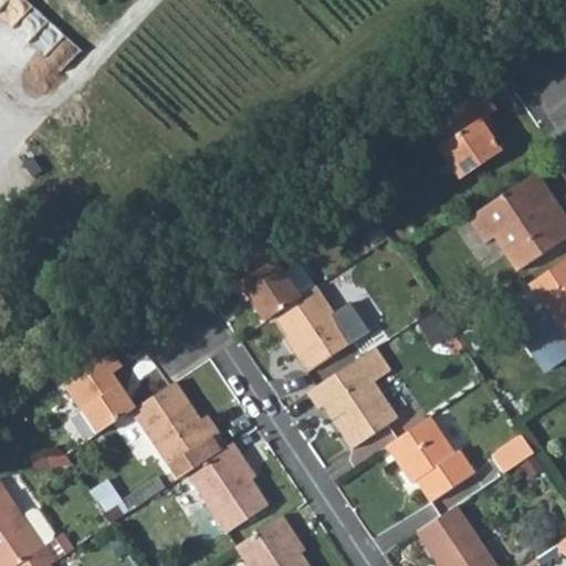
[(458,185),(461,182),(499,156),(489,140),(478,125),(484,119),(493,113),(481,95),(430,132),(443,150),(437,155),(458,185)]
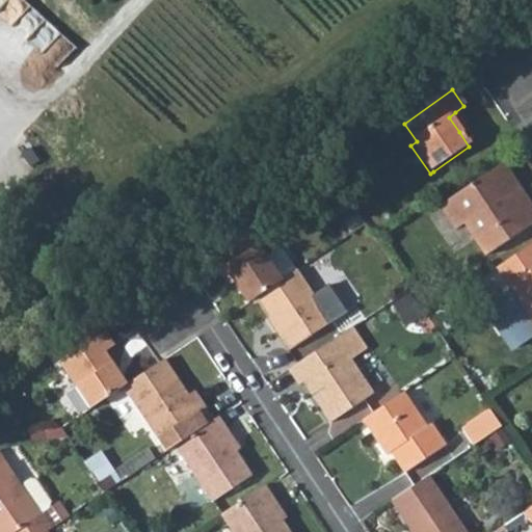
[(449,117),(459,132),(467,127),(455,112),(449,117)]
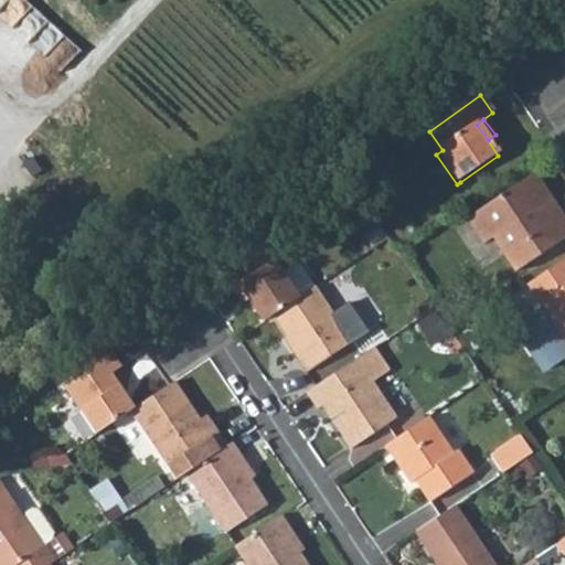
[(564,222),(535,177),(466,221),(482,246),(493,240),(514,273),(564,240),(564,222)]
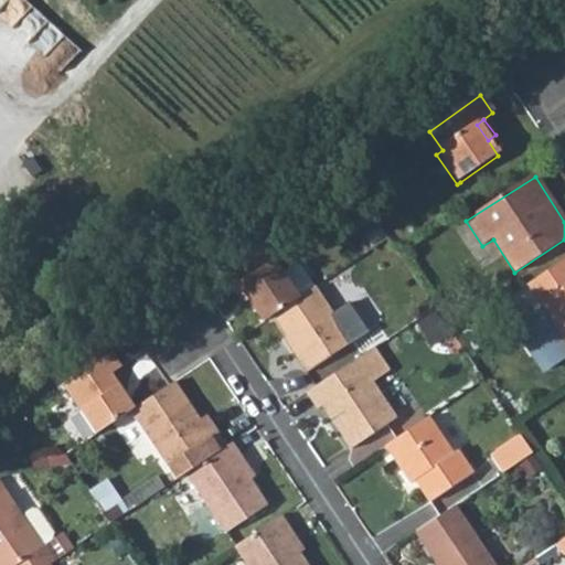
[(252,301),(265,321),(273,316),(299,298),(281,274),(263,246),(225,273),(247,304),(252,301)]
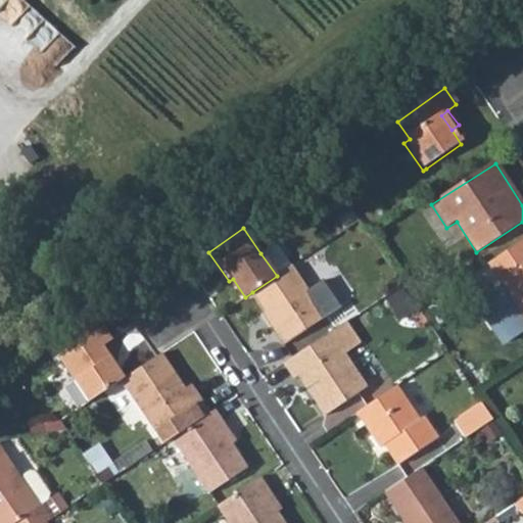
[(522,240),(488,264),(504,286),(481,300),(510,341),(522,332),(522,240)]
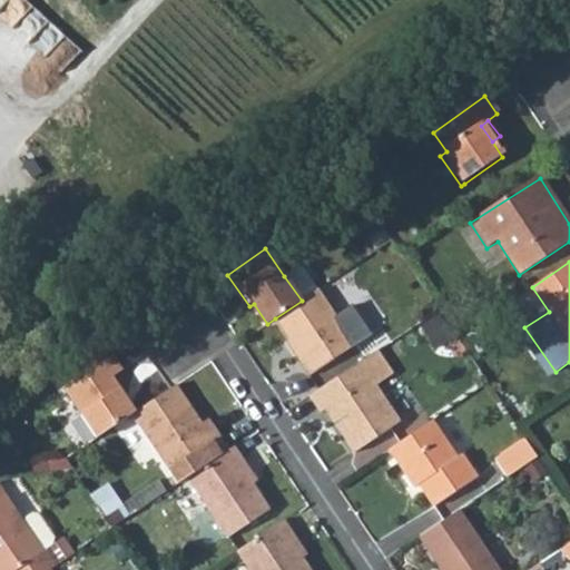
[(302,301),(316,290),(303,269),(296,267),(284,276),(302,301)]
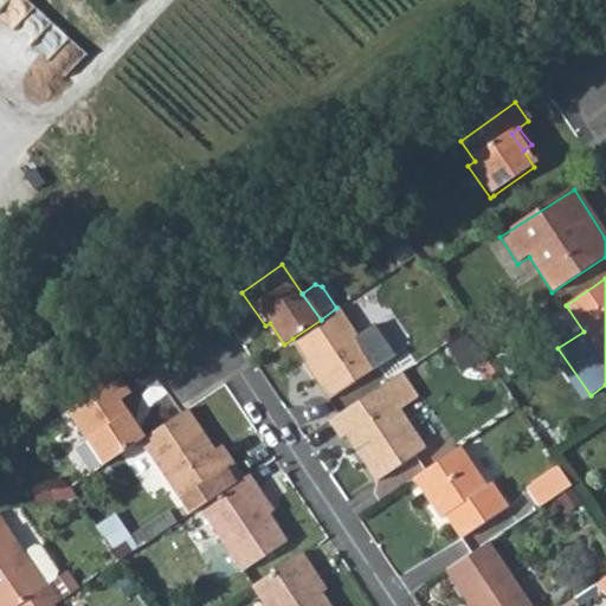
[(321,320),(292,339),(318,379),(315,382),(326,399),(378,366),(358,336),(337,308),(336,308),(321,320)]
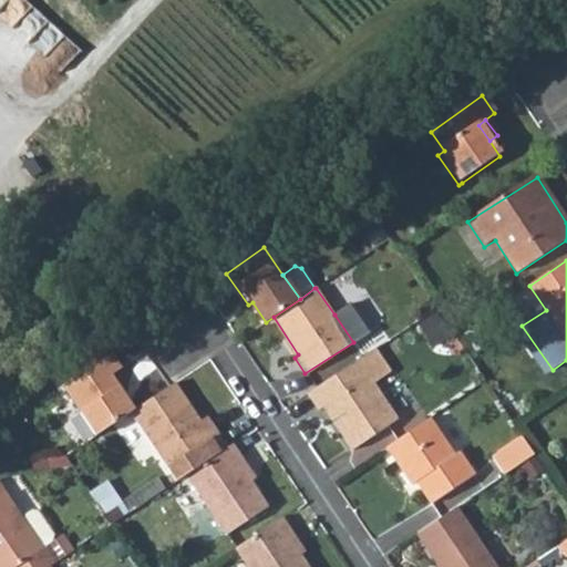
[(334,315),(353,342),(368,333),(349,306),(334,315)]
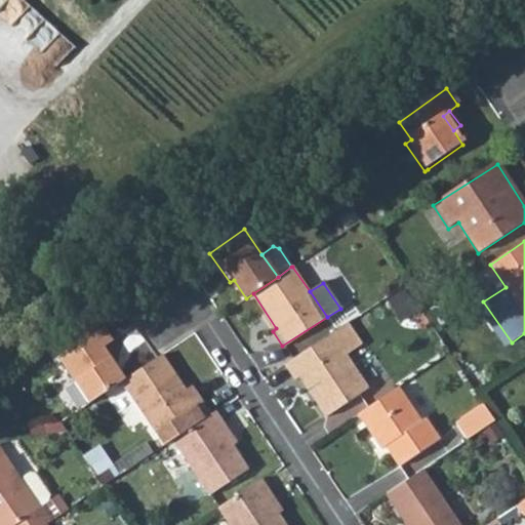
[(346,325),(329,335),(345,357),(360,346),(346,325)]
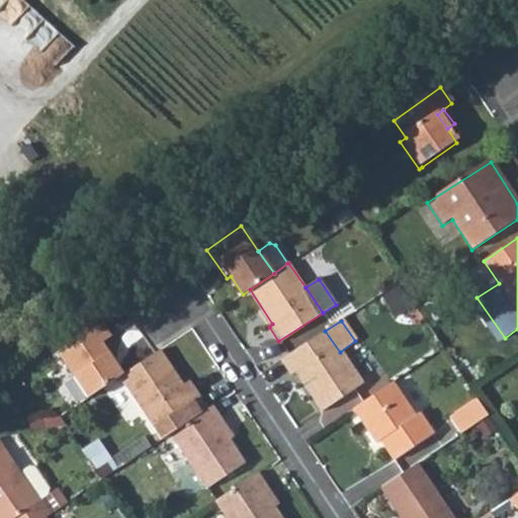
[(58,353),(87,398),(119,376),(123,373),(102,344),(112,337),(102,323),(58,353)]
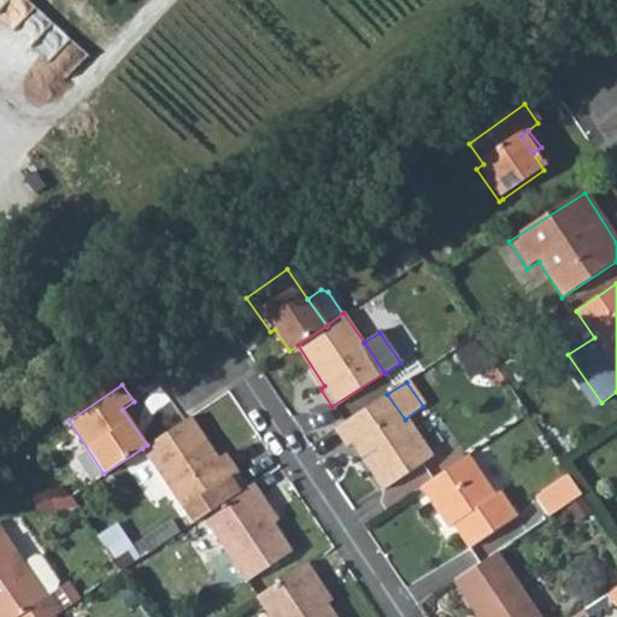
[(387,394),(333,430),(345,448),(350,445),(382,489),(430,456),(405,419),(387,394)]
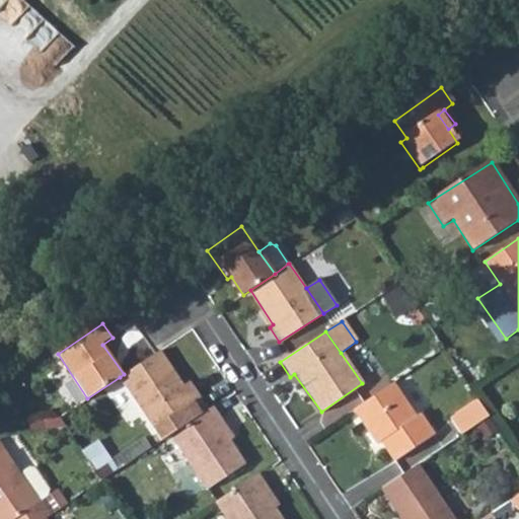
[(124,374),(120,377),(161,440),(170,435),(171,433),(206,411),(198,398),(187,382),(182,385),(159,351),(124,374)]
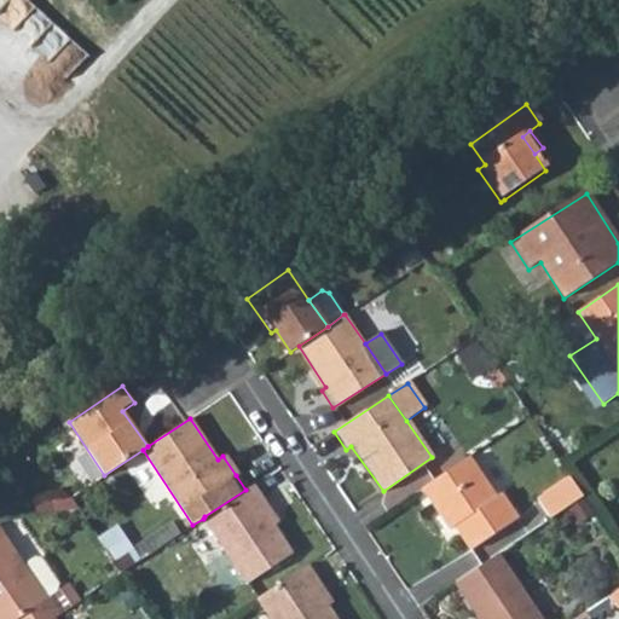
[(497,493),(472,455),(422,489),(449,530),(455,525),(470,548),(519,515),(502,490),(497,493)]
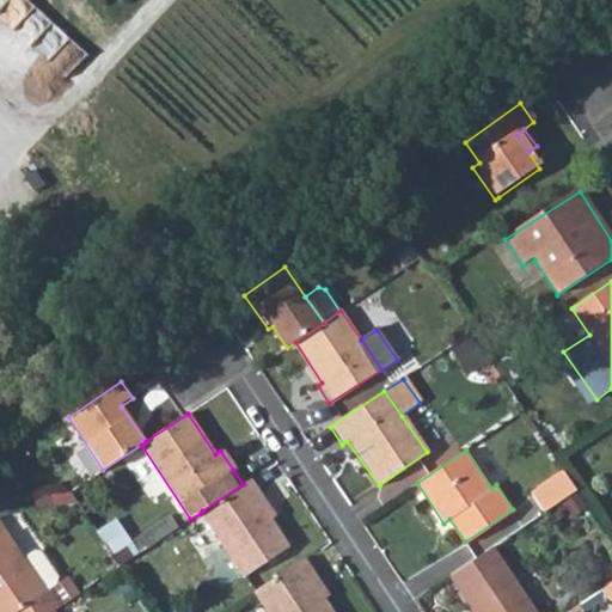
[(530,493),(543,513),(575,491),(562,471),(530,493)]
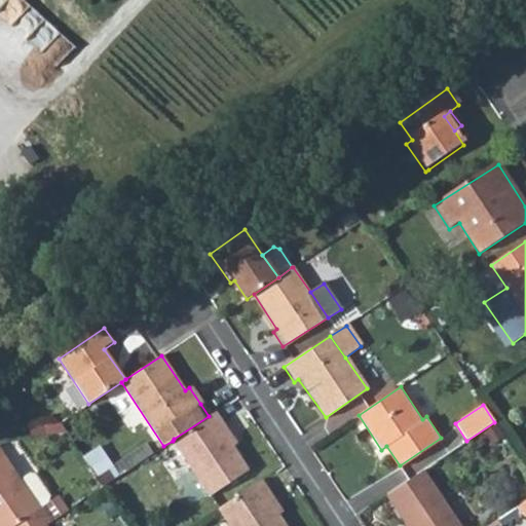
[(209,416),(174,439),(173,441),(212,498),(252,471),(235,446),(224,429),(228,426),(217,410),(209,416)]
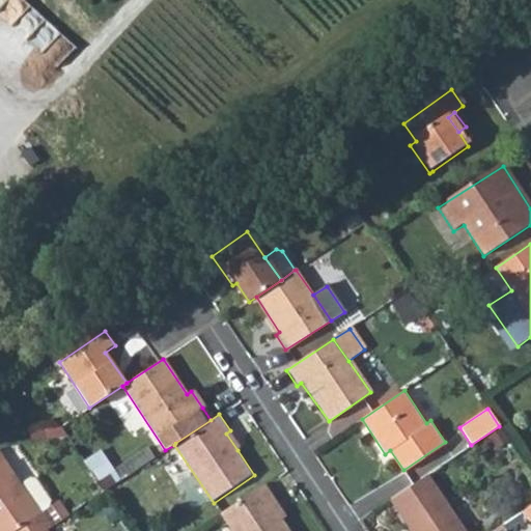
[(226,434),(238,450),(243,447),(230,430),(226,434)]
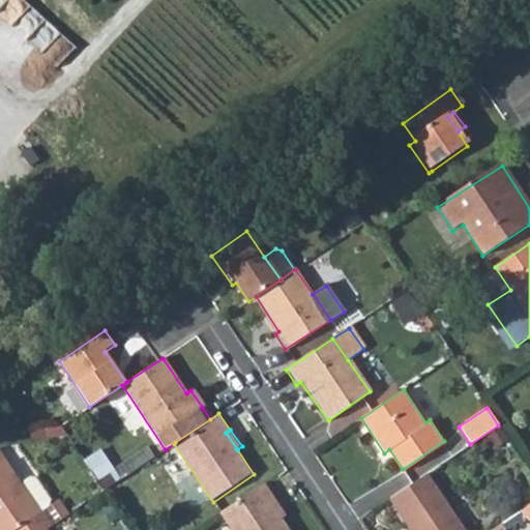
[(0,529),(43,529),(47,528),(55,523),(45,509),(38,513),(19,486),(0,457),(0,529)]
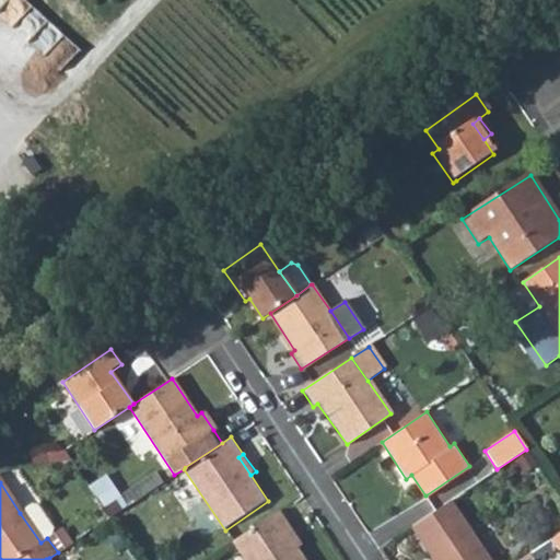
[(101,498),(113,516),(130,504),(118,487),(101,498)]
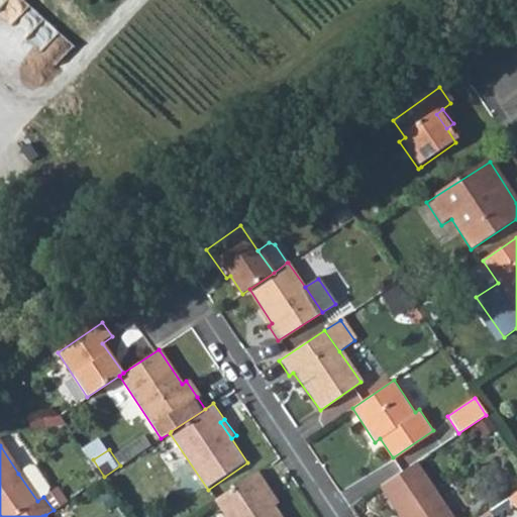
[(49,492),(31,464),(18,474),(37,501),(43,497),(49,492)]
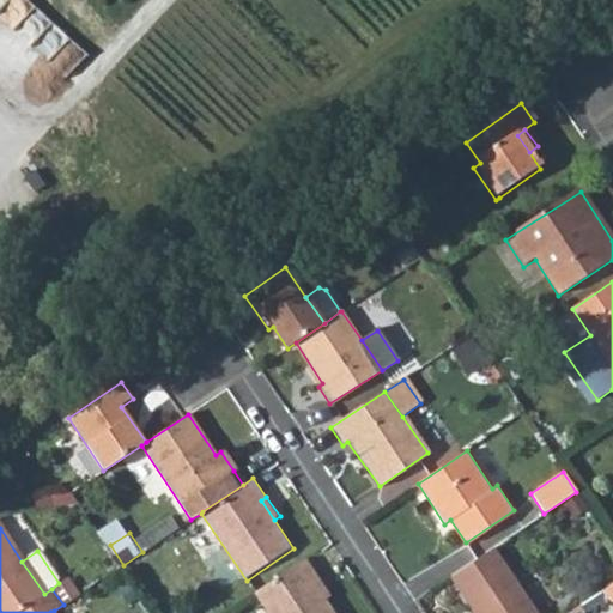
[(530,612),(489,551),(450,577),(450,578),(472,611),(475,608),(479,612),(530,612)]
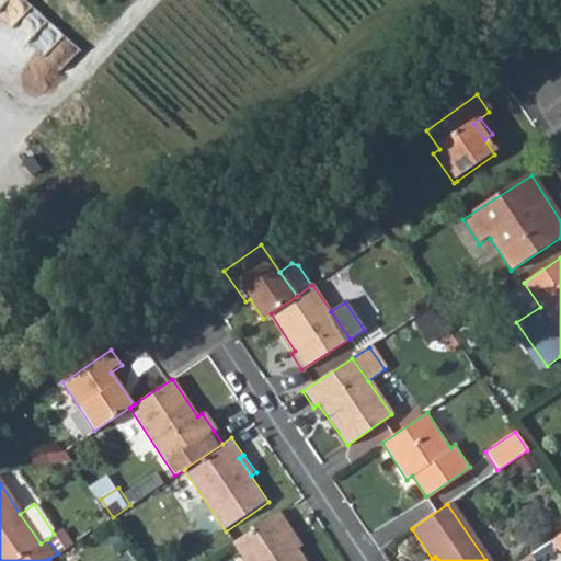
[(279,511),(233,541),(247,560),(305,560),(299,552),(299,551),(286,531),(290,528),(279,511)]
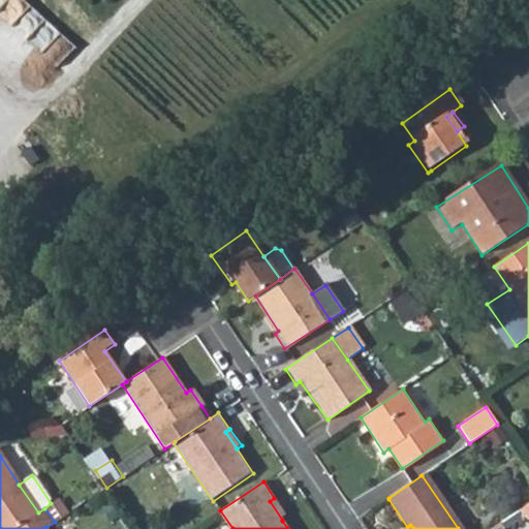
[(270,501),(282,520),(282,521),(287,518),(274,498),(270,501)]
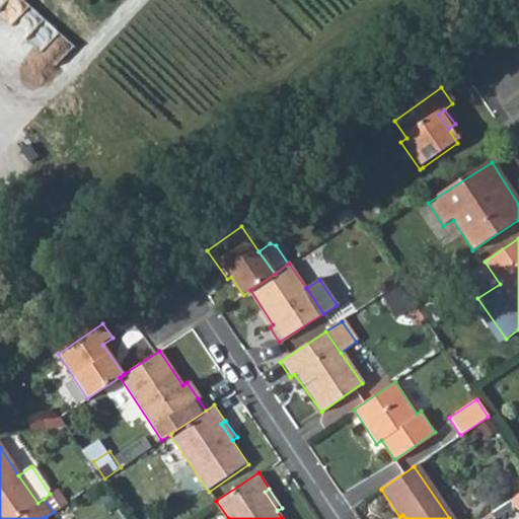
[(518,495),(510,502),(517,512),(518,510),(518,495)]
